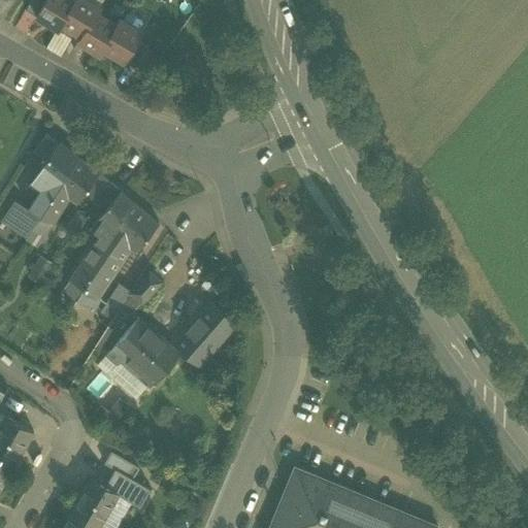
[(57,28),(61,23),(73,0),(44,0),(36,15),(57,28)]
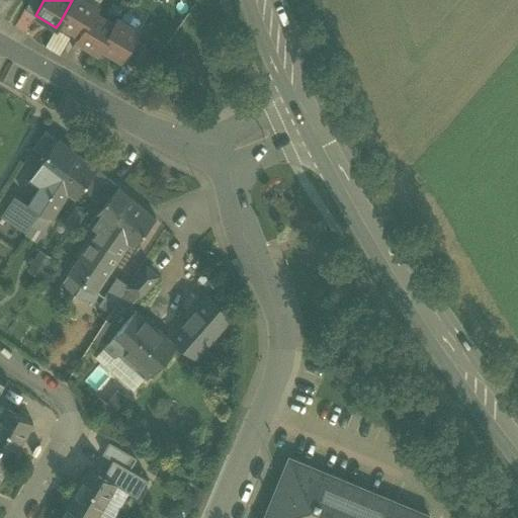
[(72,0),(60,22),(80,34),(94,11),(100,0),(72,0)]
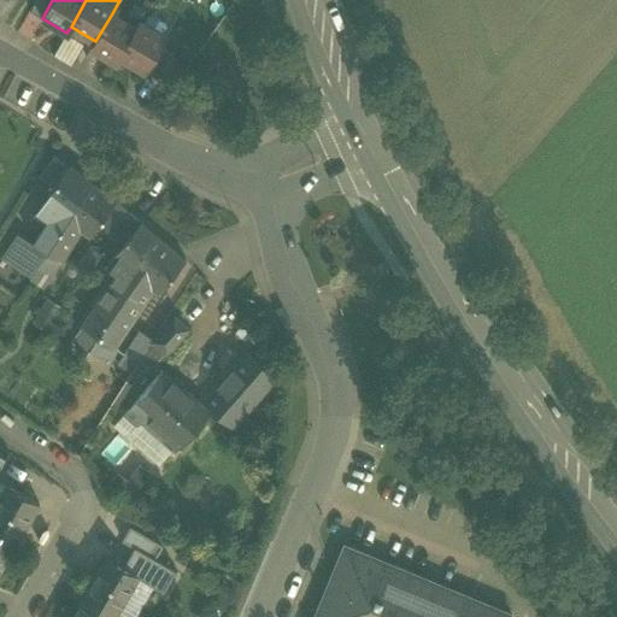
[(116,63),(121,57),(137,28),(136,27),(112,13),(95,41),(92,48),(116,63)]
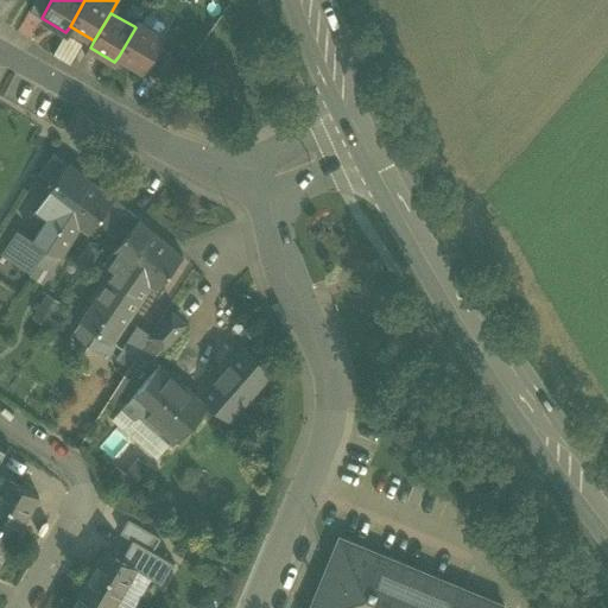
[(135,27),(119,56),(143,70),(163,36),(159,33),(164,26),(163,23),(150,14),(146,16),(145,16),(141,23),(138,20),(134,26),(135,27)]
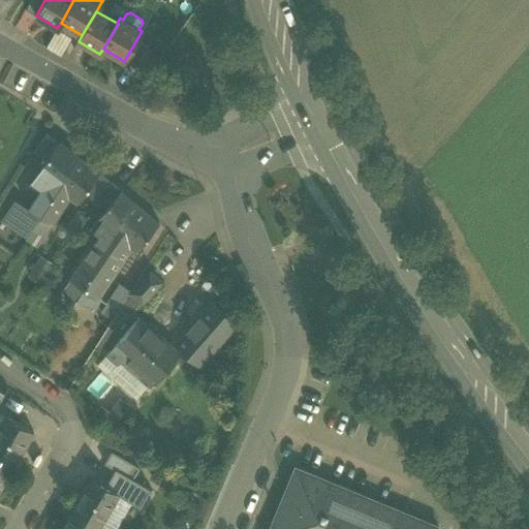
[(45,161),(60,143),(47,132),(33,153),(45,161)]
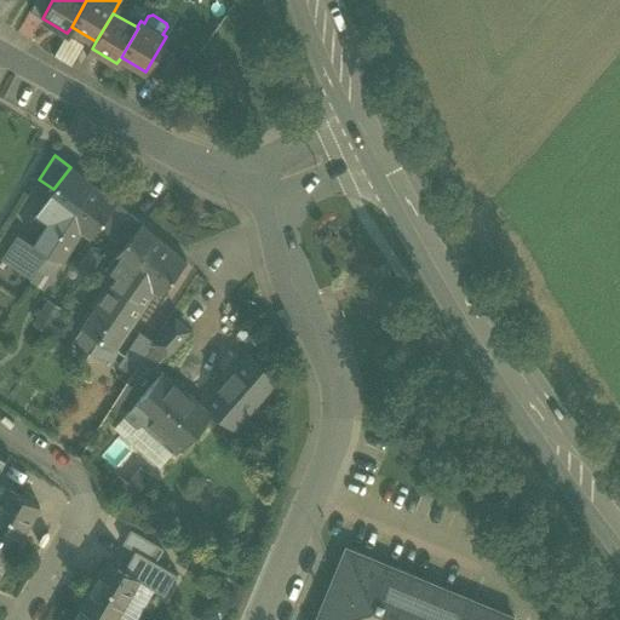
[(93,185),(70,167),(53,189),(33,218),(45,227),(33,245),(47,254),(69,222),(68,220),(93,185)]
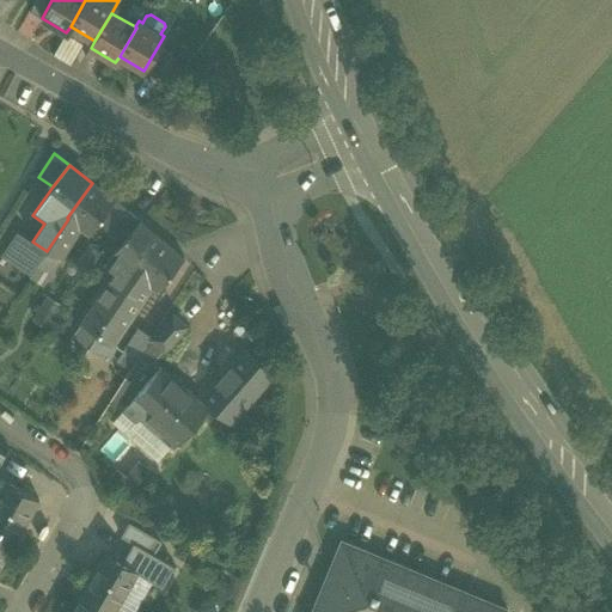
[(115,201),(92,183),(67,218),(68,219),(47,251),(60,261),(80,228),(90,236),(99,221),(115,201)]
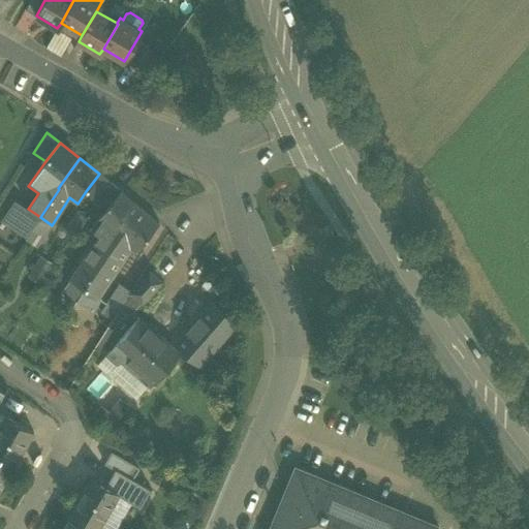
[(110,182),(99,173),(99,174),(86,191),(96,200),(110,182)]
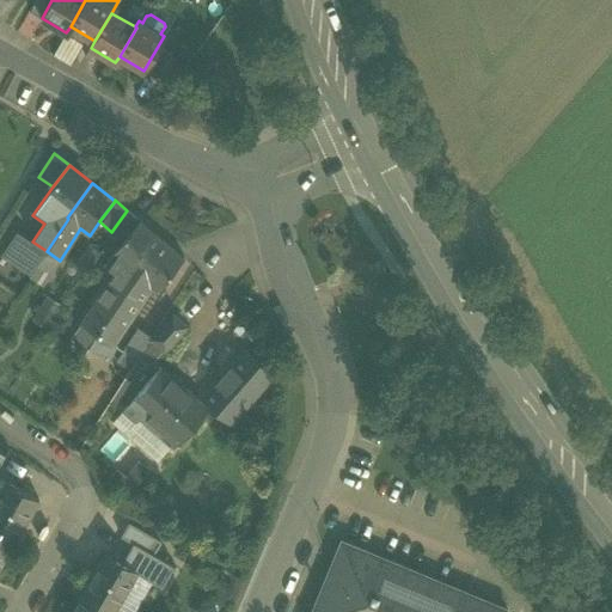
[(128,210),(127,210),(111,232),(123,242),(139,221),(128,210)]
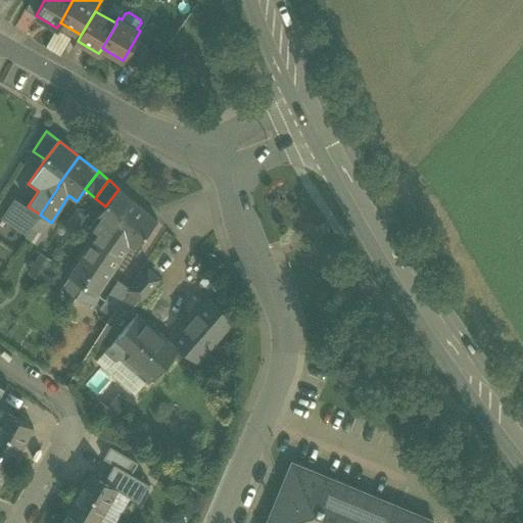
[(105,206),(88,227),(98,234),(68,277),(83,286),(119,235),(116,233),(138,205),(119,189),(105,206)]
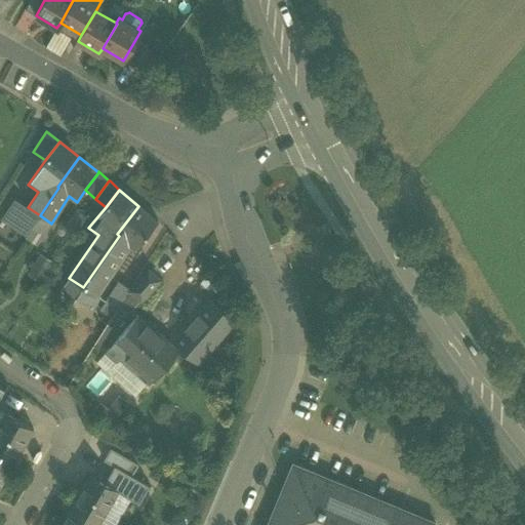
[(158,221),(138,206),(117,234),(119,236),(83,287),(97,296),(129,247),(134,250),(158,221)]
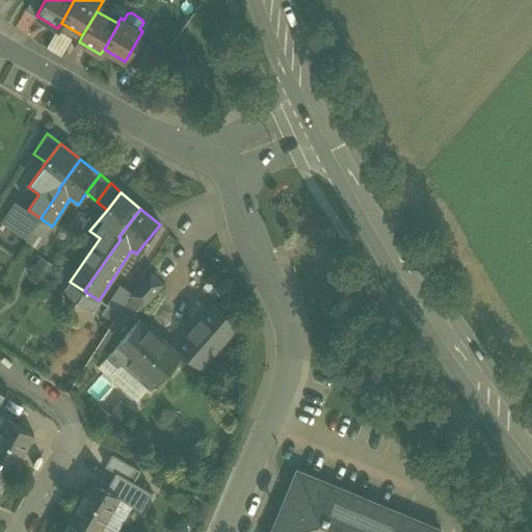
[(30,277),(42,283),(51,262),(38,257),(30,277)]
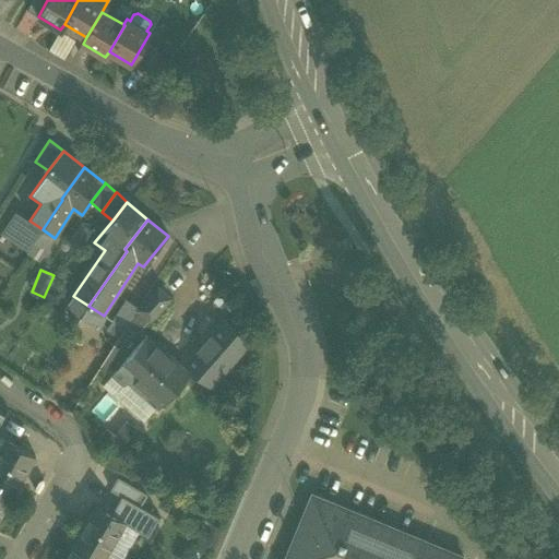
[(138,309),(154,320),(170,296),(155,285),(138,309)]
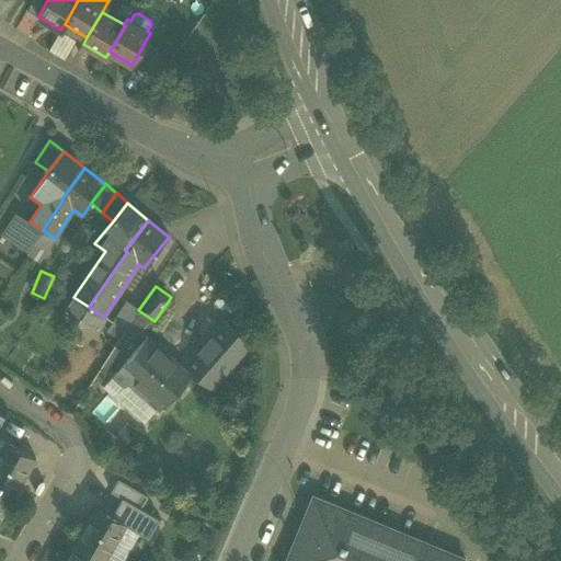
[(135,324),(145,318),(133,302),(106,322),(117,338),(130,329),(138,340),(144,336),(135,324)]
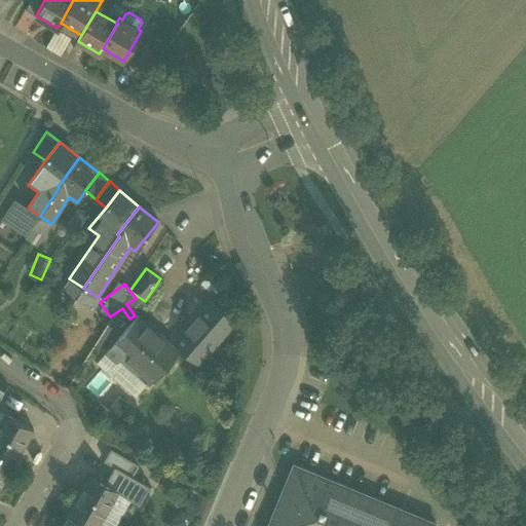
[(210,301),(174,342),(197,363),(233,322),(210,301)]
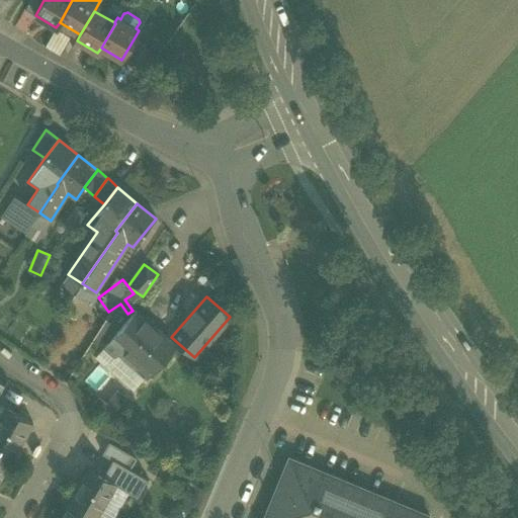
[(175,346),(136,312),(115,334),(115,335),(104,348),(105,349),(105,348),(112,355),(123,349),(151,373),(175,346)]
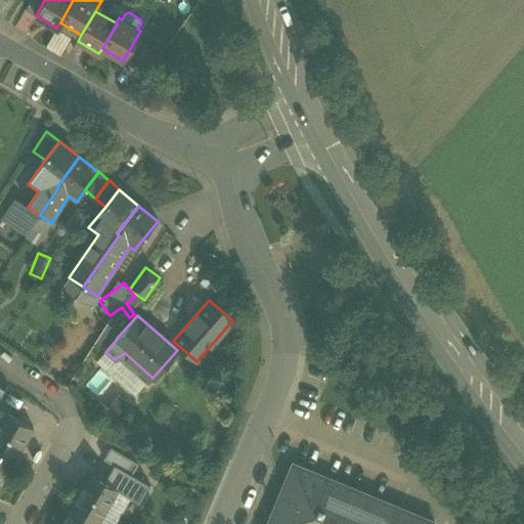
[(0,452),(14,462),(33,429),(0,408),(0,452)]
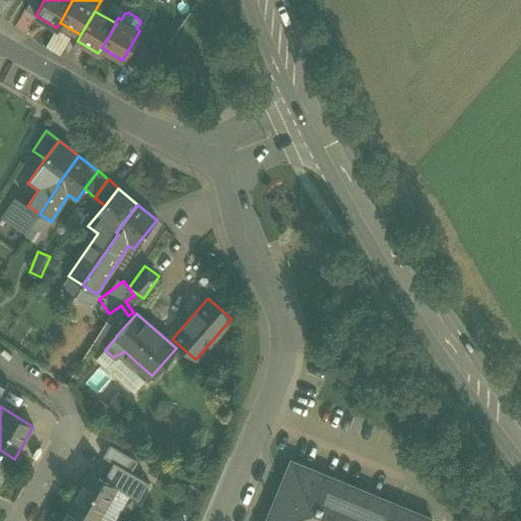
[(0,482),(14,459),(0,450),(0,482)]
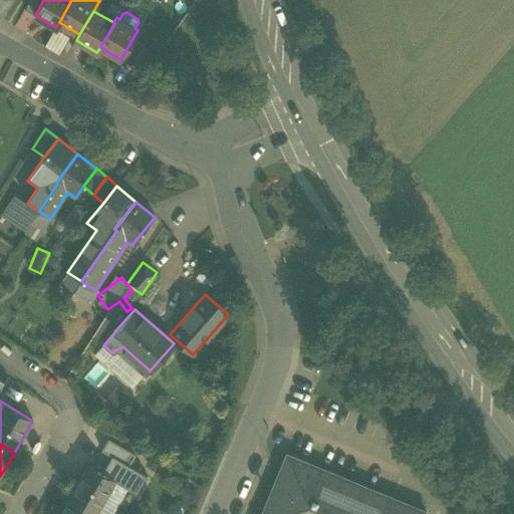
[(114,452),(106,465),(134,479),(141,468),(114,452)]
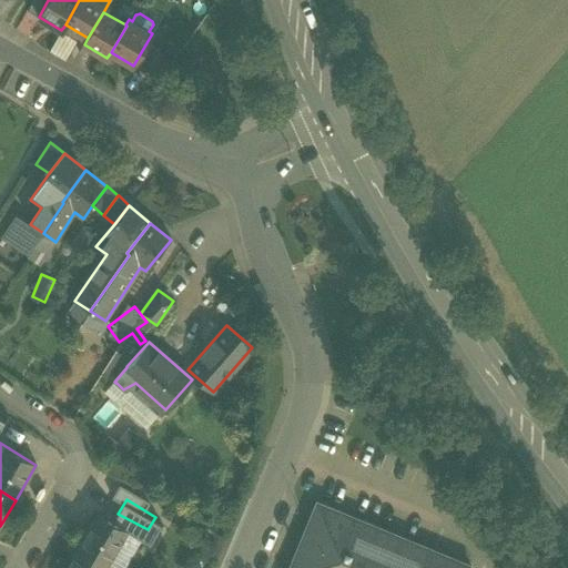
[(468,567),(472,564),(317,504),(291,567),(468,567)]
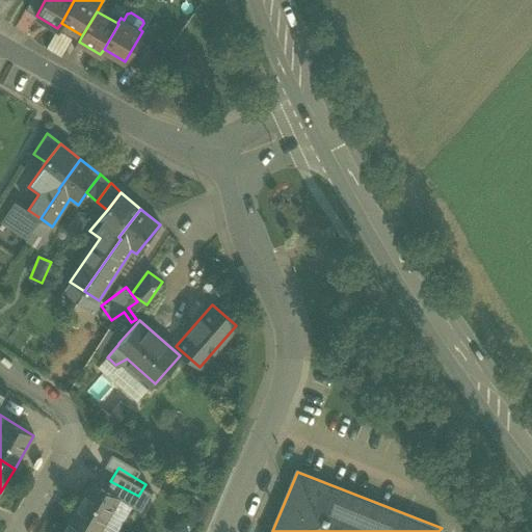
[(90,481),(72,513),(100,530),(120,498),(90,481)]
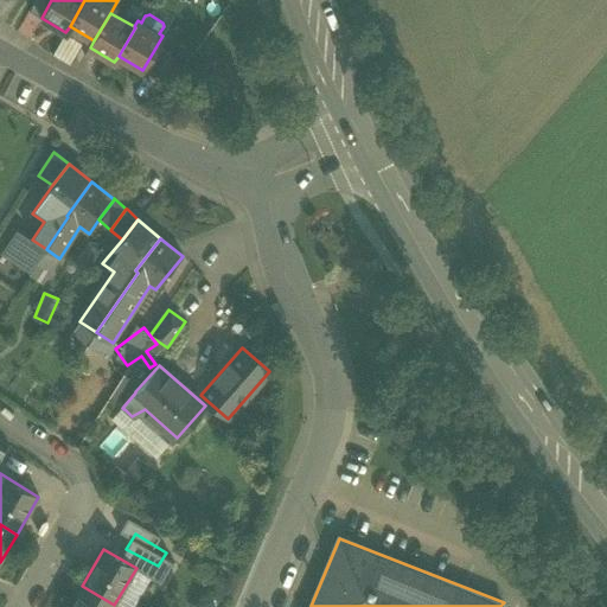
[(135,606),(153,579),(136,568),(114,605),(117,606),(135,606)]
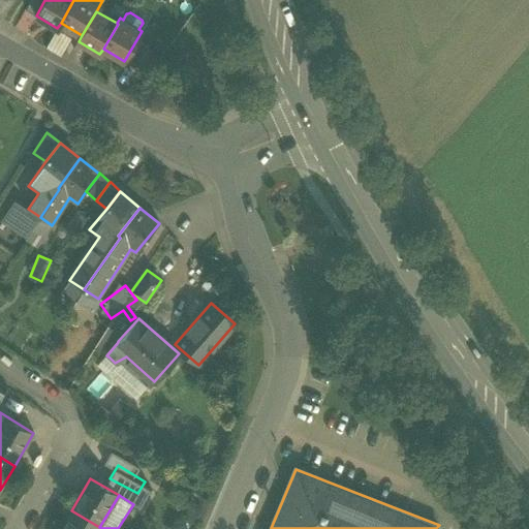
[(98,528),(99,527),(71,510),(61,528),(98,528)]
